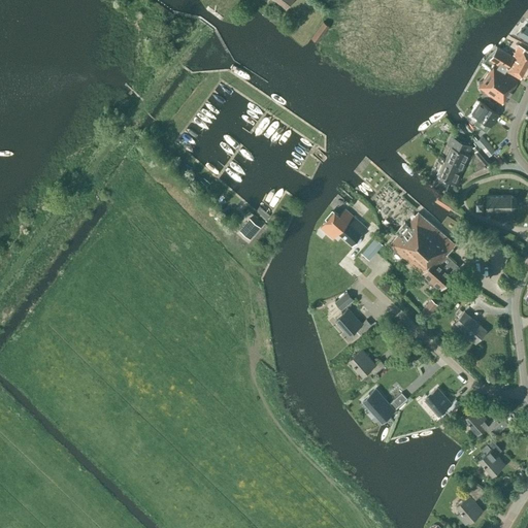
[(329,26),(323,22),(311,38),(317,42),(329,26)]
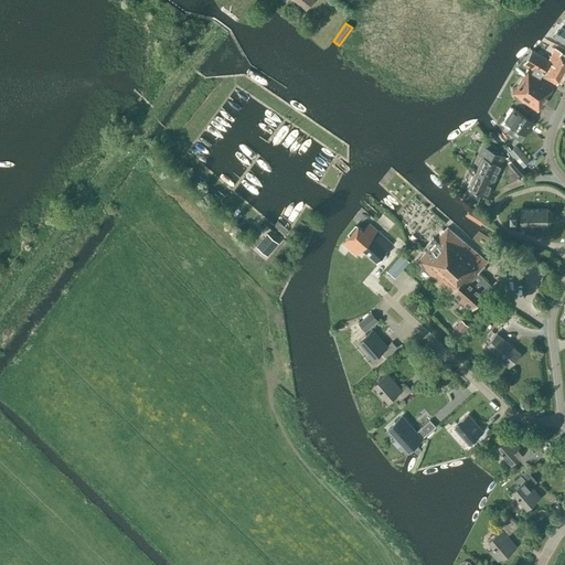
[(564,28),(562,27),(556,31),(553,36),(564,44),(564,28)]
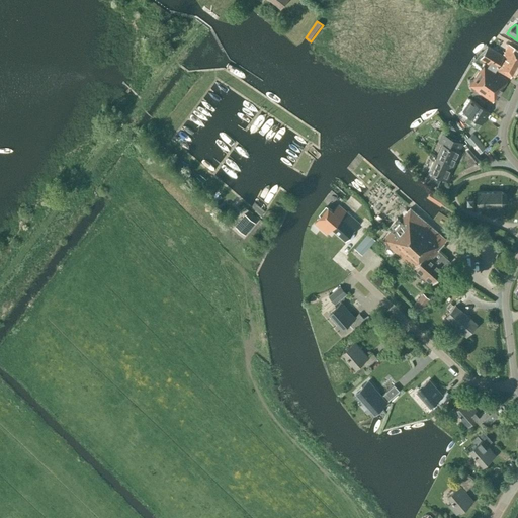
[(517,53),(513,51),(514,48),(509,45),(503,54),(505,55),(496,70),(510,78),(517,63),(517,53)]
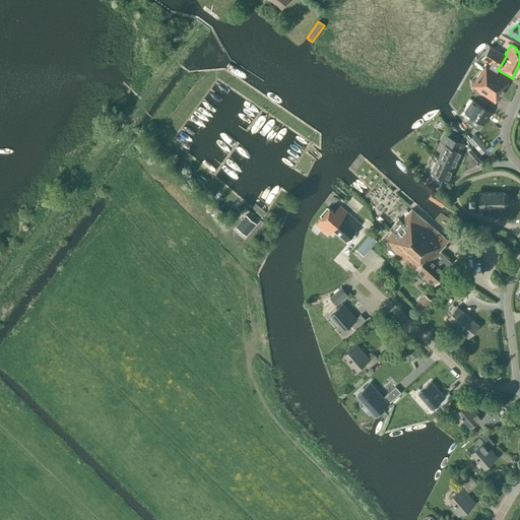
[(505,55),(492,48),(488,46),(480,59),(484,60),(498,68),(505,55)]
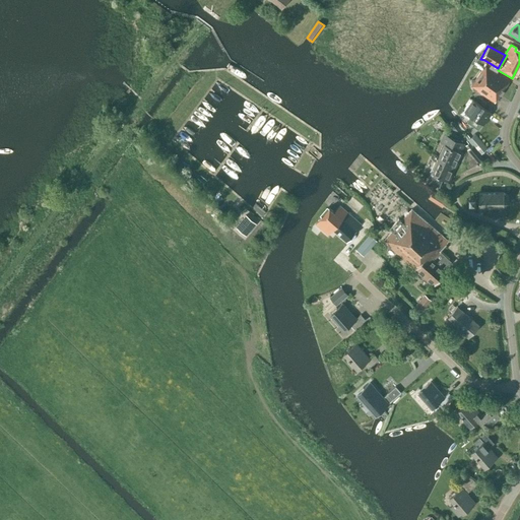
[(473,91),(477,90),(495,103),(500,95),(502,95),(503,92),(503,91),(510,80),(485,64),(475,80),(471,80),(473,91)]
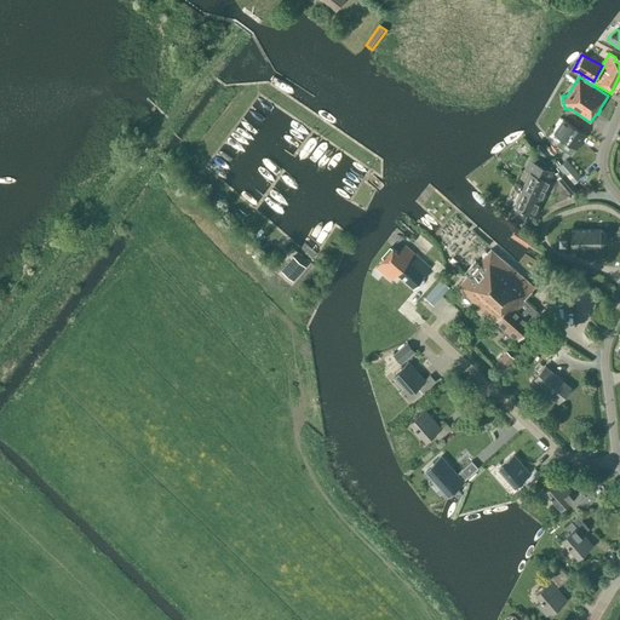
[(563,119),(554,133),(562,139),(561,142),(561,144),(562,148),(564,150),(569,154),(573,147),(574,148),(583,137),(579,135),(581,131),(563,119)]
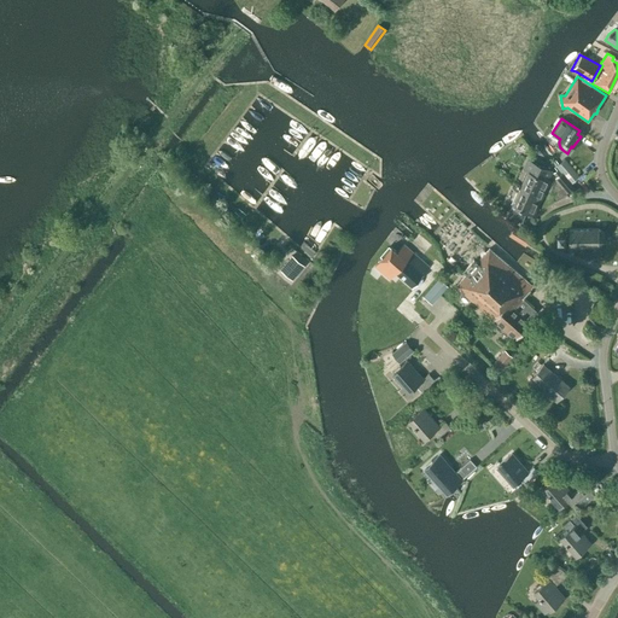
[(558,156),(547,140),(540,145),(543,151),(547,156),(551,161),(558,156)]
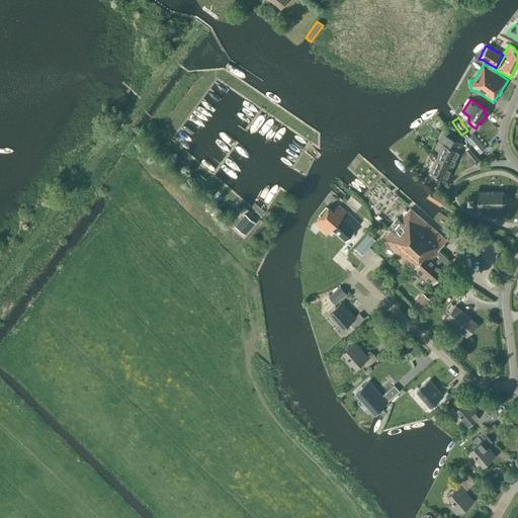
[(455,126),(451,120),(447,124),(454,134),(458,131),(455,126)]
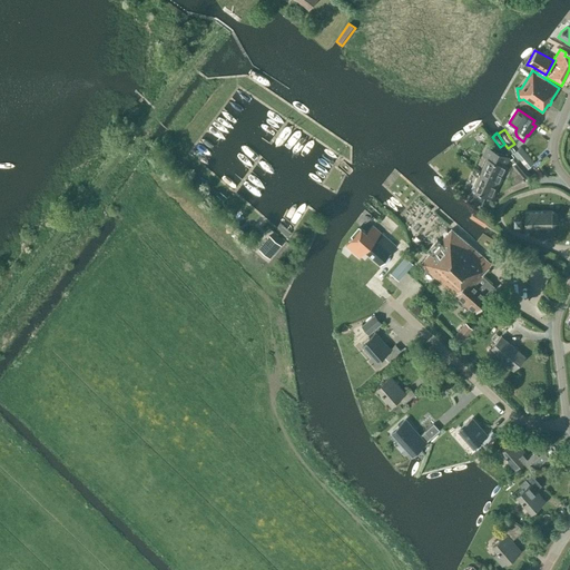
[(480,174),(499,183),(507,167),(504,166),(509,157),(487,147),(482,156),(487,158),(480,174)]
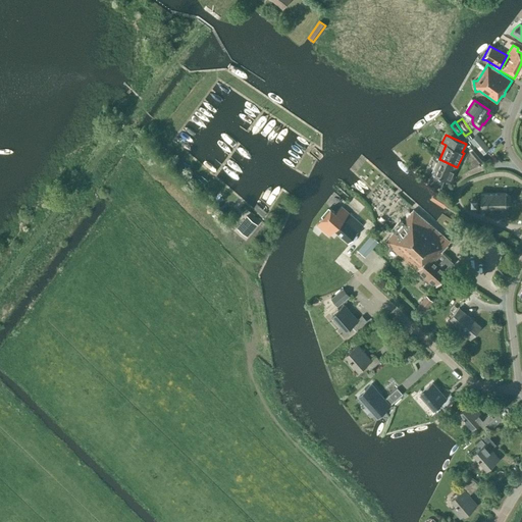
[(476,135),(470,140),(469,141),(474,146),(482,155),(489,149),(476,135)]
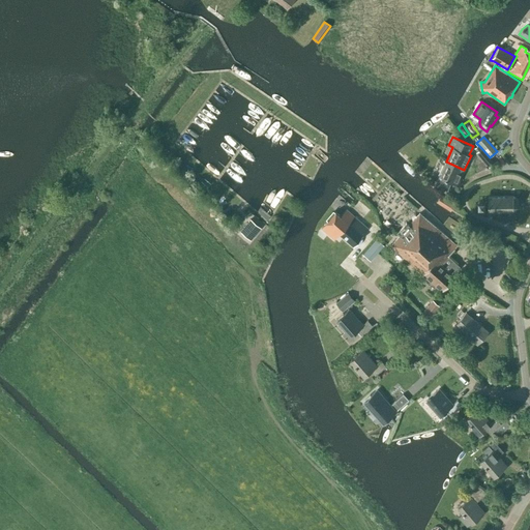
[(490,157),(481,148),(476,152),(484,163),(490,158),(490,157)]
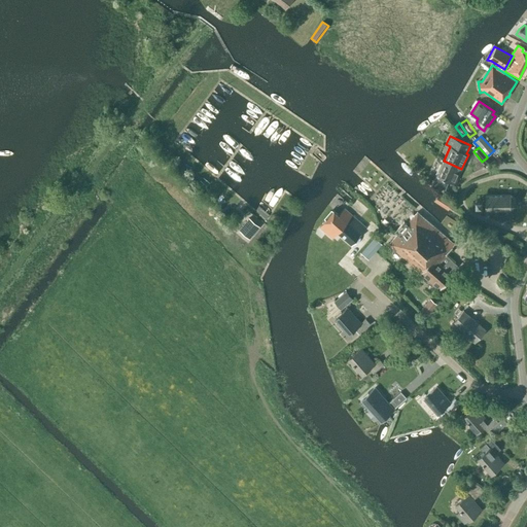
[(455,183),(461,169),(444,161),(436,175),(455,183)]
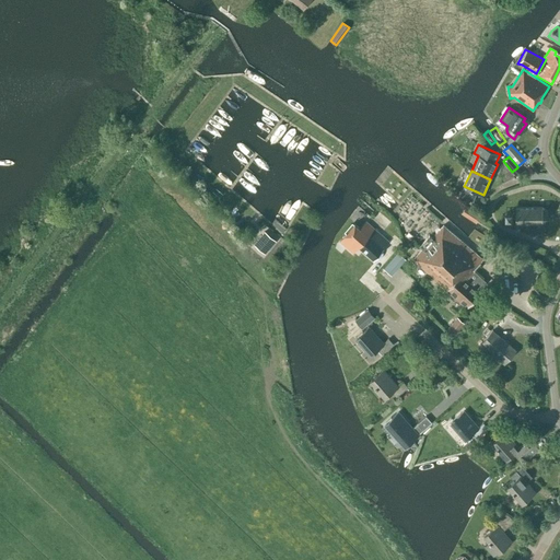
[(476,223),(480,217),(466,207),(461,214),(476,223)]
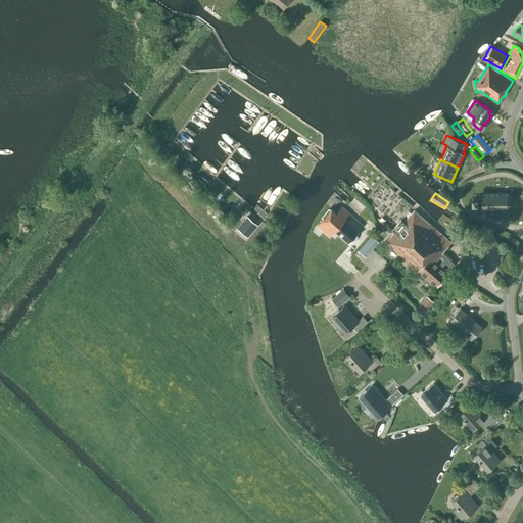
[(481,194),(481,207),(507,207),(511,204),(511,203),(511,197),(507,193),(481,194)]
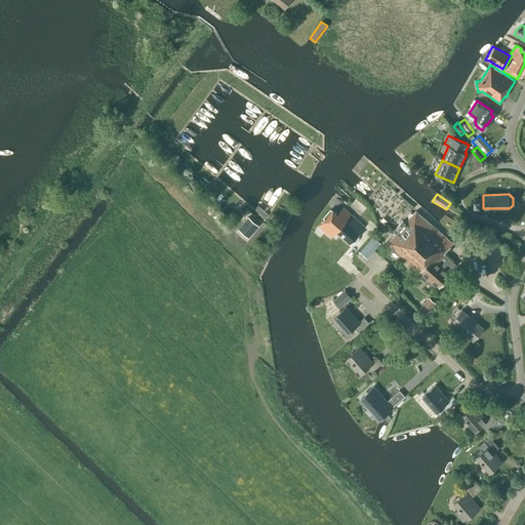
[(257,206),(254,210),(265,218),(268,213),(257,206)]
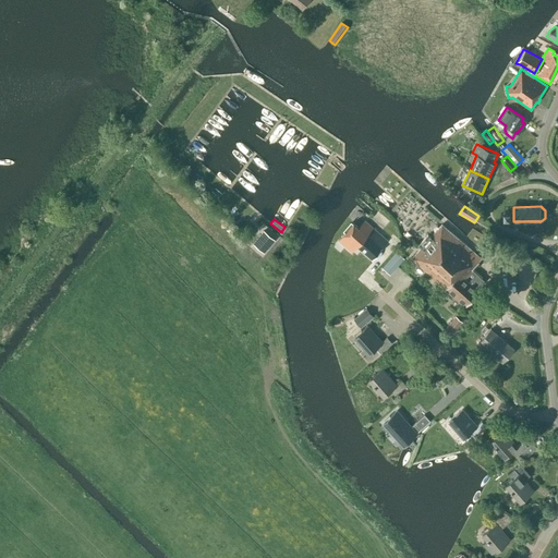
[(372,258),(387,241),(386,240),(389,237),(383,231),(379,233),(365,221),(359,228),(353,222),(338,240),(352,252),(358,245),(360,247),(359,247),(372,258)]
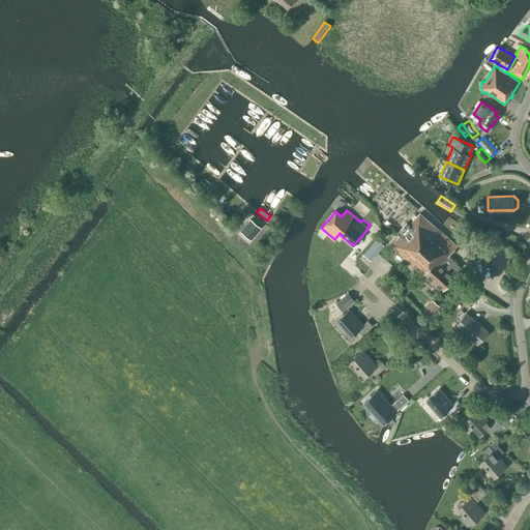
[(457,245),(420,212),(409,225),(406,223),(399,231),(402,233),(398,238),(390,245),(422,273),(422,274),(441,291),(454,276),(453,275),(459,270),(458,265),(449,257),(448,256),(457,245)]
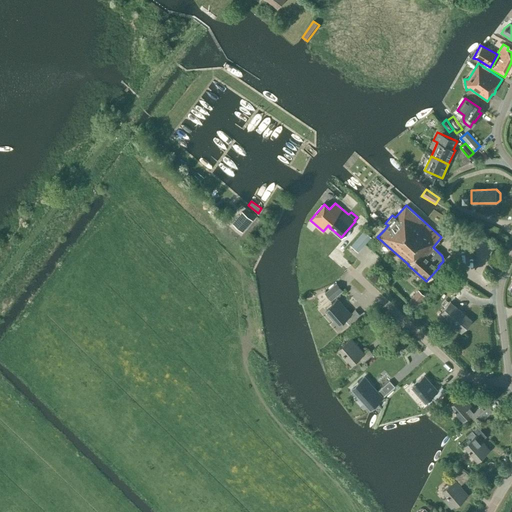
[(243,228),(251,219),(243,213),(241,215),(242,216),(238,220),(237,220),(235,222),(243,228)]
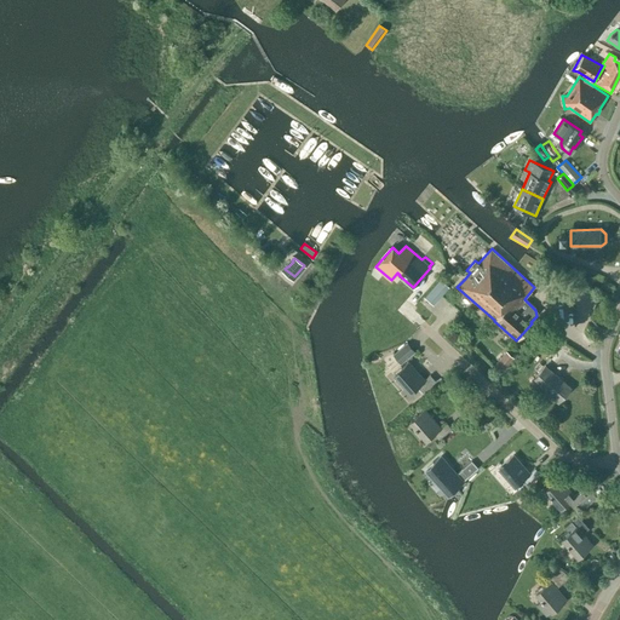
[(441,277),(426,294),(434,302),(449,285),(441,277)]
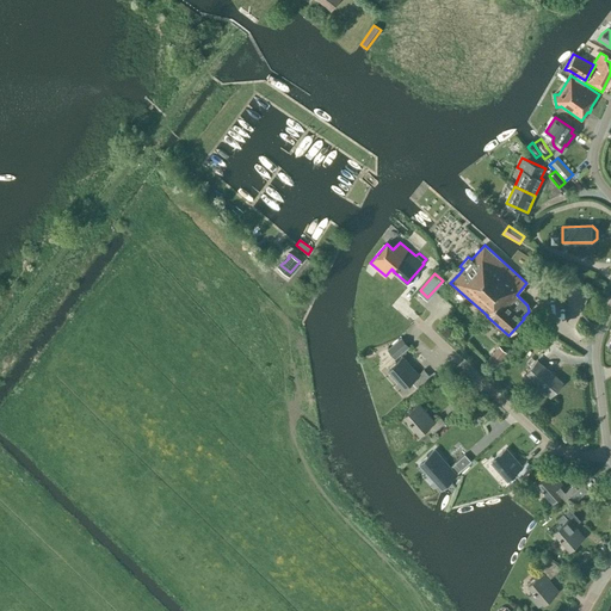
[(401,338),(388,350),(395,358),(408,346),(401,338)]
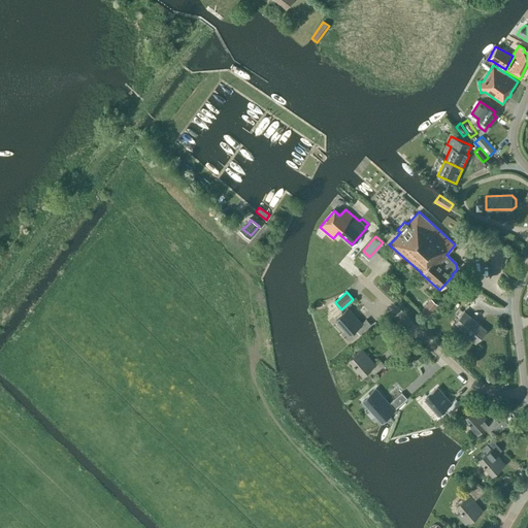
[(438,305),(431,299),(420,311),(427,318),(438,305)]
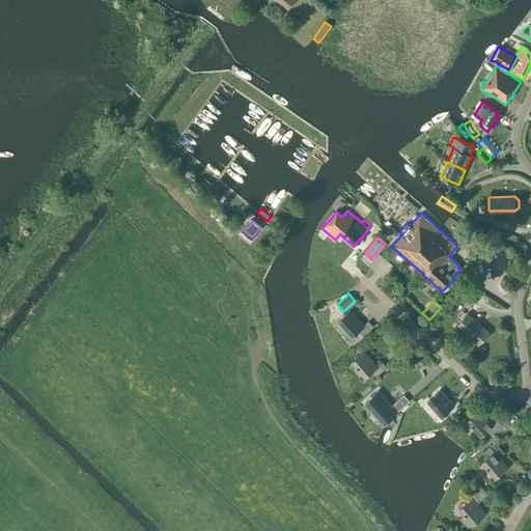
[(362,336),(373,327),(368,322),(363,326),(350,310),(337,320),(352,336),(358,331),(362,336)]
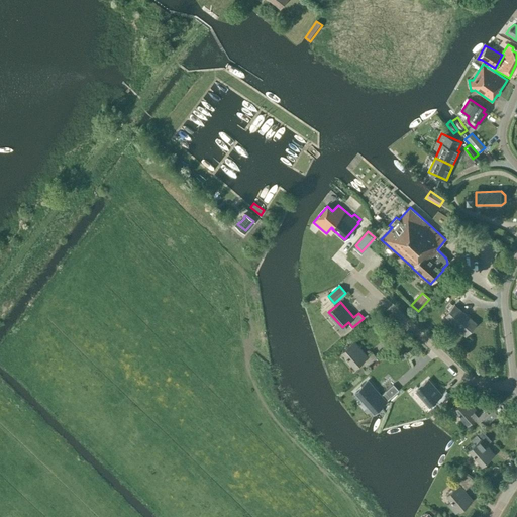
[(449,321),(466,335),(476,323),(454,305),(442,319),(447,323),(449,321)]
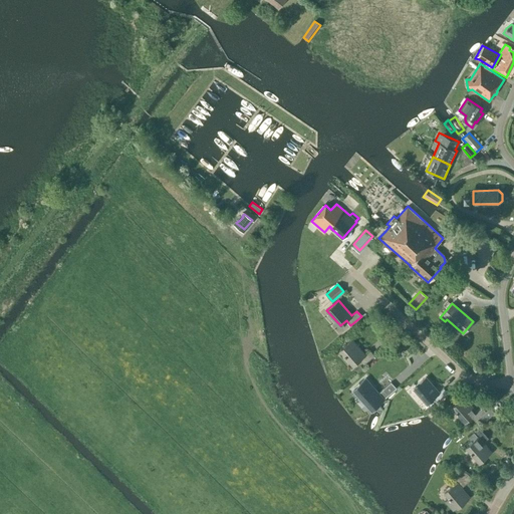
[(364,354),(351,339),(339,349),(353,364),(359,359),(363,364),(374,355),(369,350),(364,354)]
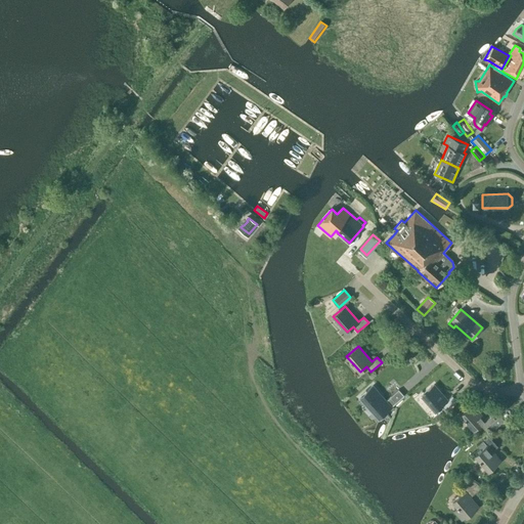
[(446,410),(456,401),(452,395),(447,400),(434,385),(422,395),(435,410),(441,405),(446,410)]
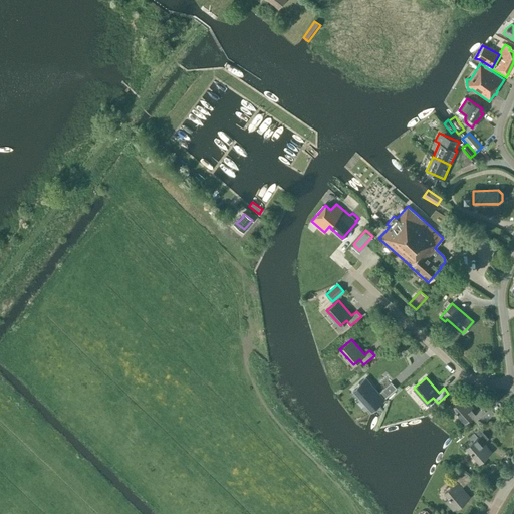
[(372,409),(396,389),(391,382),(378,394),(365,378),(353,390),(366,405),(367,404),(372,409)]
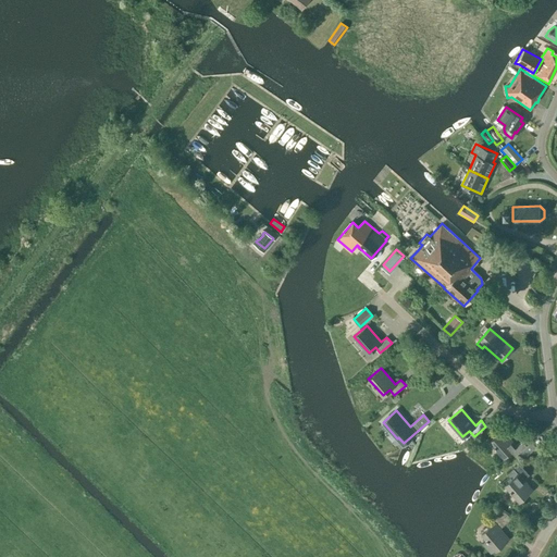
[(516,445),(502,429),(489,441),(504,457),(510,450),(515,457),(520,453),(524,457),(535,447),(531,442),(527,446),(521,441),(516,445)]
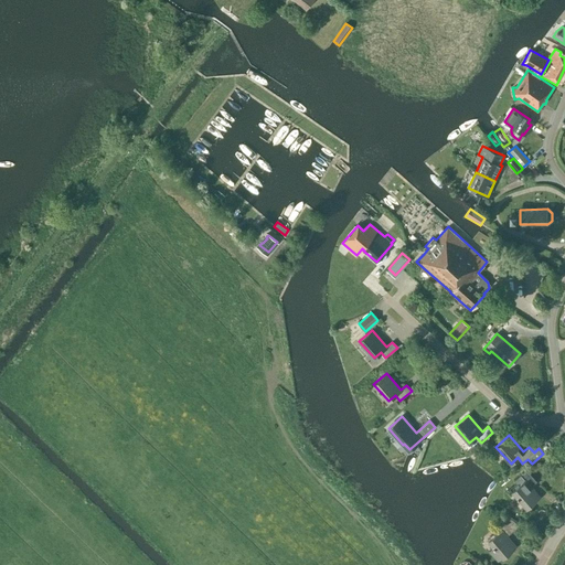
[(540,497),(531,487),(536,481),(526,470),(514,480),(519,486),(512,491),(526,508),(540,497)]
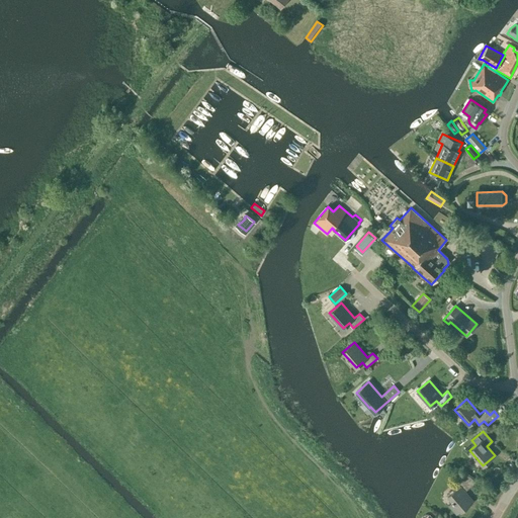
[(460,477),(455,481),(459,486),(447,496),(460,511),(472,501),(464,492),(469,487),(471,489),(477,484),(470,477),(463,473),(460,477)]
